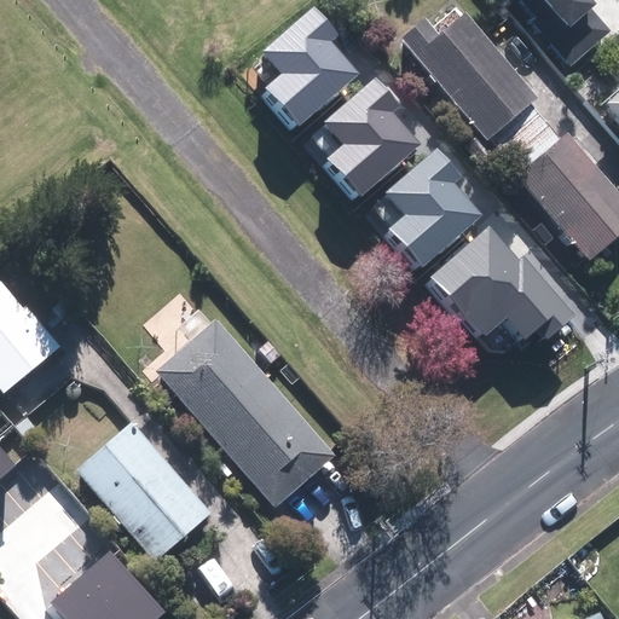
[(618,191),(457,0),(449,0),(410,33),(605,264),(618,250),(618,191)]
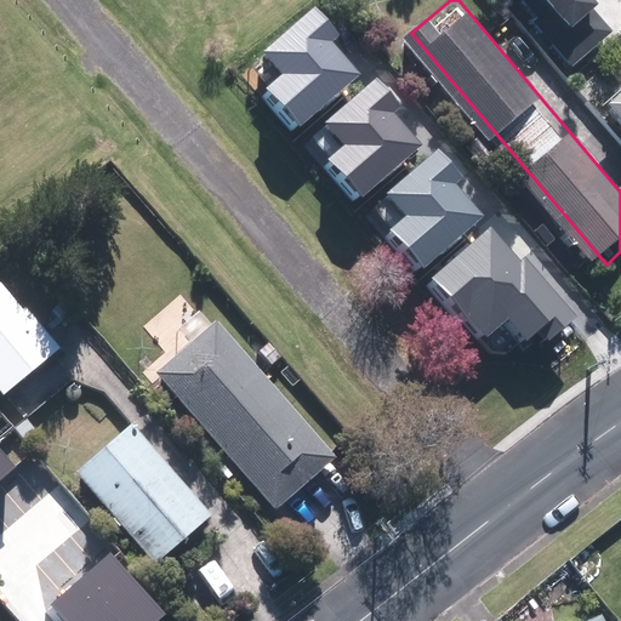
[(524,0),(523,1),(537,18),(530,26),(570,70),(615,32),(594,9),(599,4),(596,0),(524,0)]
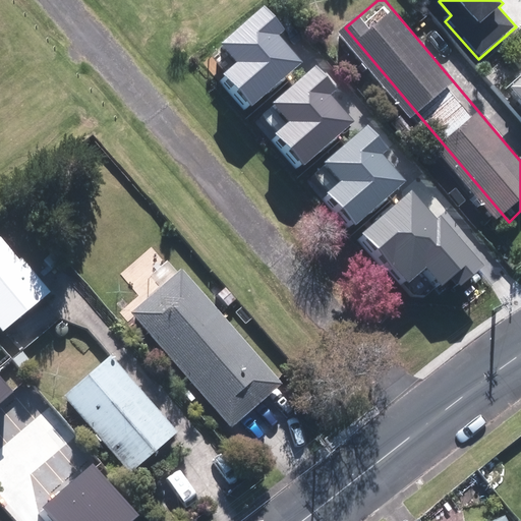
[(217,80),(245,112),(304,61),(280,35),(286,30),(265,5),(222,42),(238,61),(217,80)]
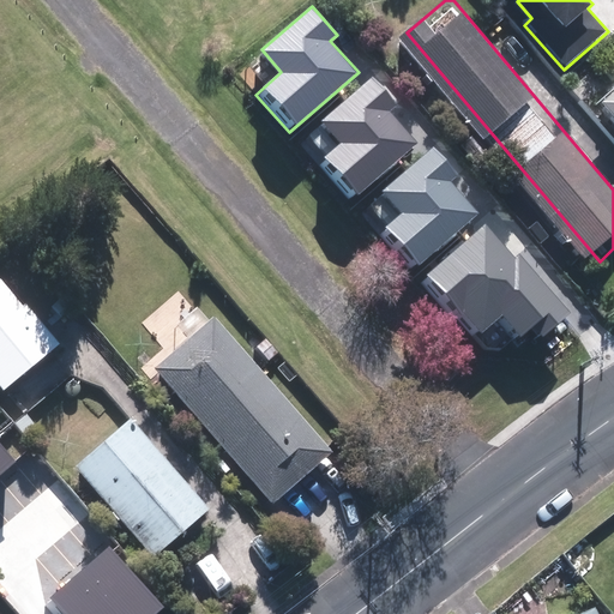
[(315,166),(349,204),(419,143),(390,112),(397,106),(372,77),(321,121),(341,143),(315,166)]
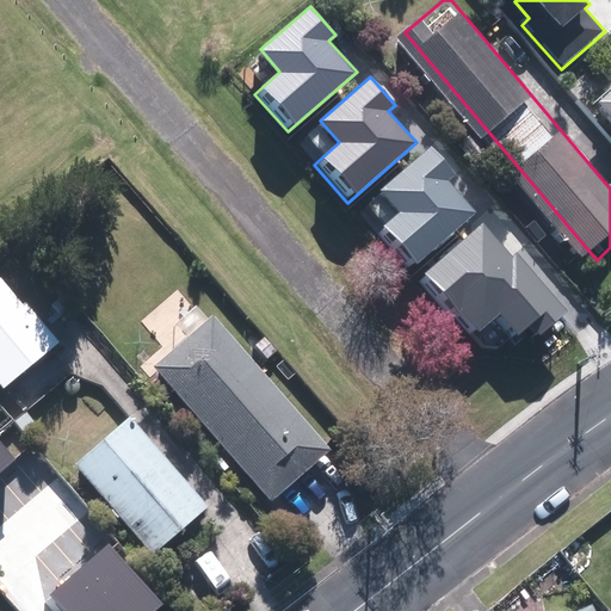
[(610,93),(600,104),(610,115),(610,93)]
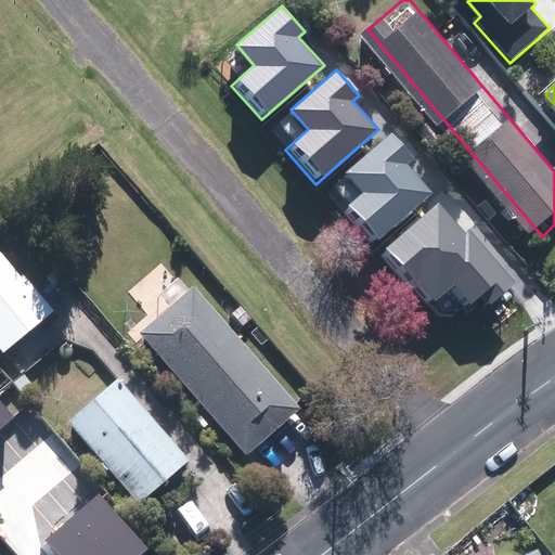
[(340,213),(371,247),(434,192),(409,164),(414,159),(391,133),(346,172),(364,192),(340,213)]
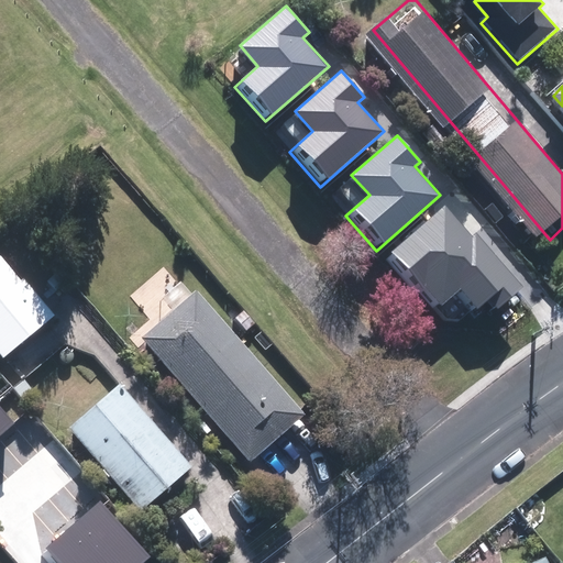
[(473,236),(445,207),(386,261),(434,312),(456,293),(474,311),(487,299),(498,311),(525,286),(476,234),(473,236)]
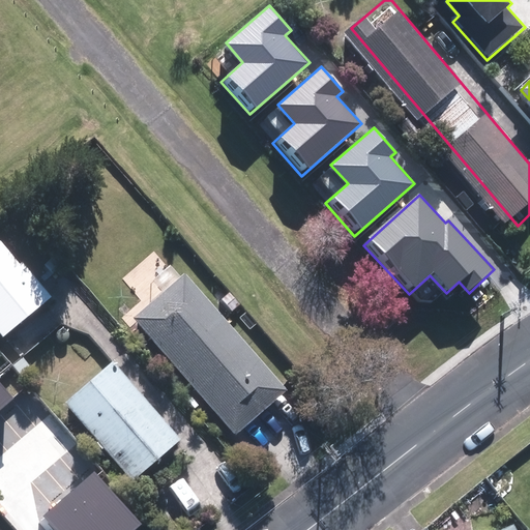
[(2,236),(0,237),(0,325),(6,333),(52,295),(2,236)]
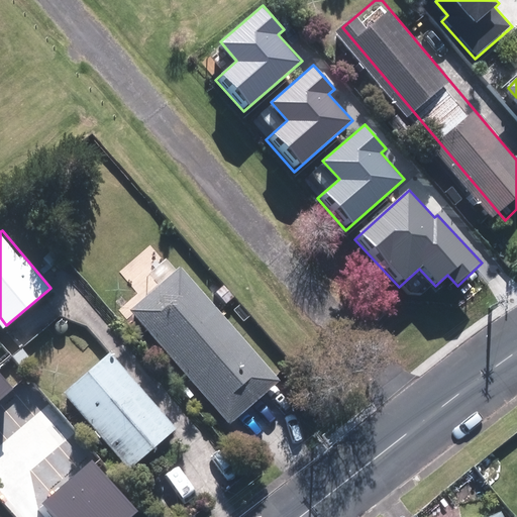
[(185,265),(136,307),(232,417),(281,375),(185,265)]
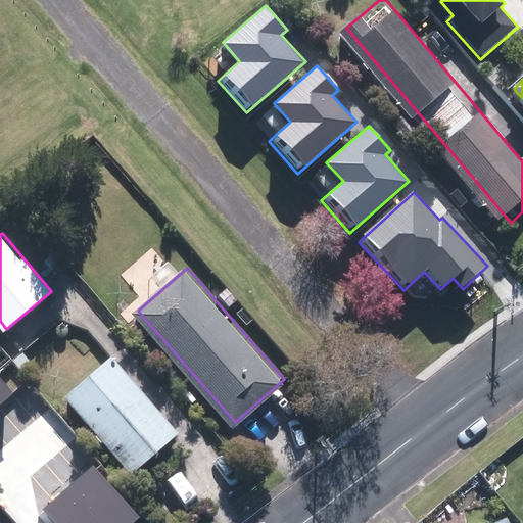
[(110,359),(72,396),(143,469),(182,431),(110,359)]
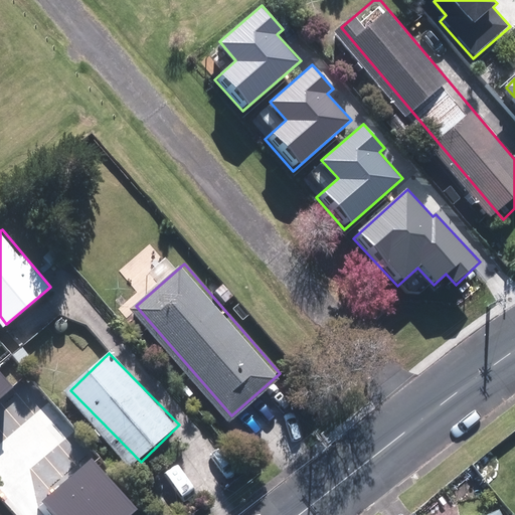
[(0,397),(13,386),(0,371),(0,397)]
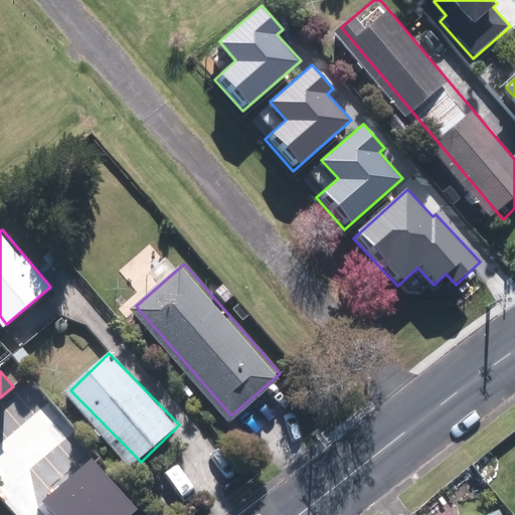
[(65,481),(96,514),(130,514),(137,509),(92,458),(65,481)]
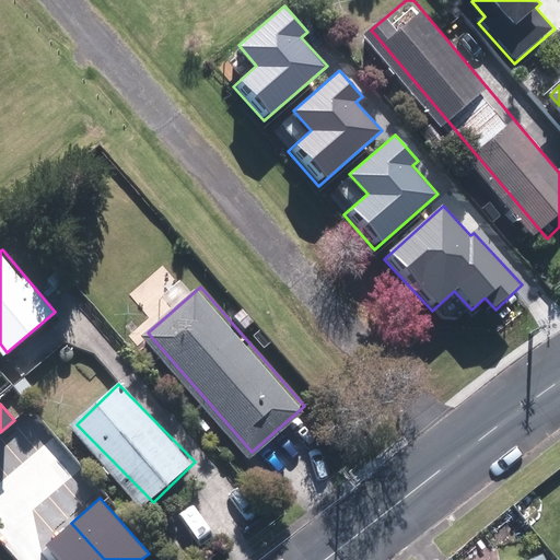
[(42,549),(50,559),(104,559),(71,523),(42,549)]
